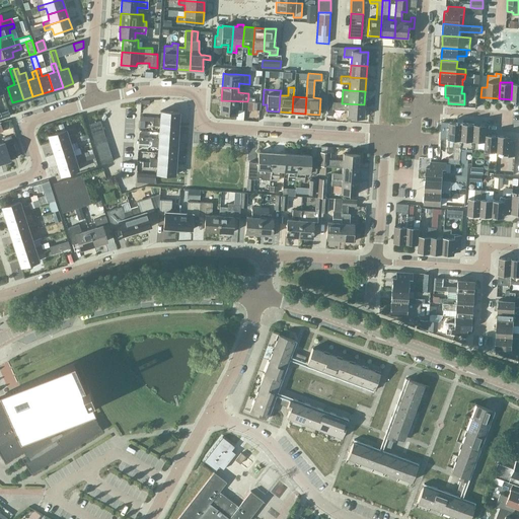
[(247,101),(221,100),(220,113),(236,114),(237,109),(247,109),(247,101)]
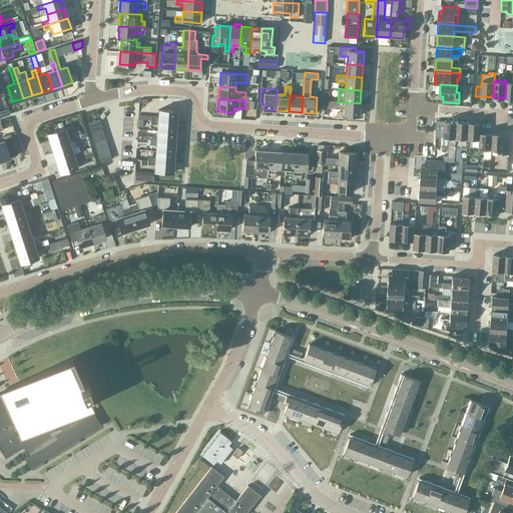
[(329,101),(323,101),(323,113),(328,113),(329,107),(344,108),(343,115),(360,116),(360,103),(338,102),(338,101),(329,100),(329,101)]
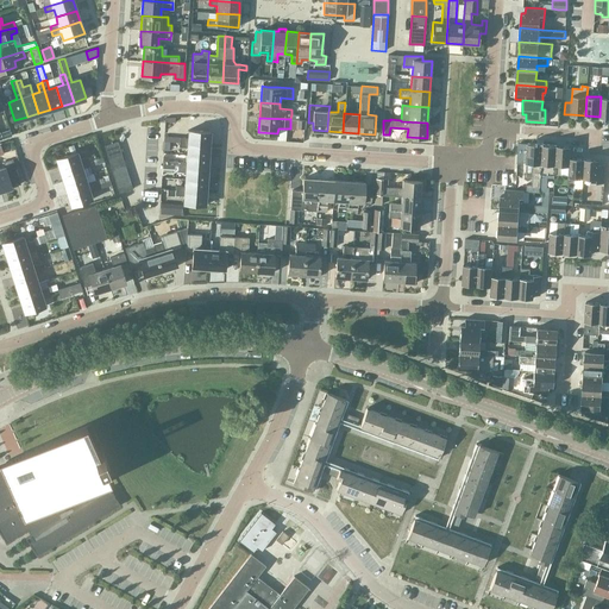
[(188,138),(180,137),(179,142),(209,144),(211,131),(188,130),(188,138)]
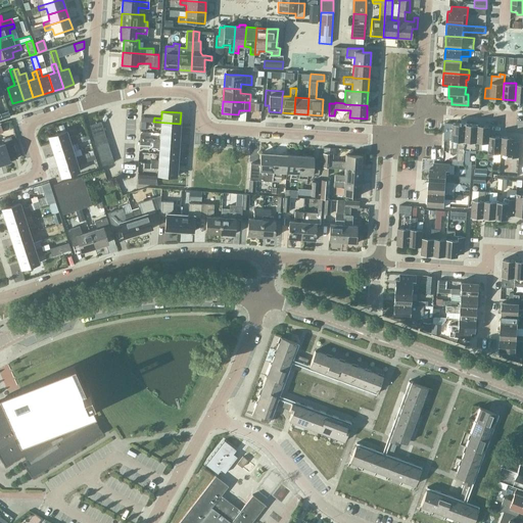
[(91,131),(103,128),(101,122),(89,125),(91,131)]
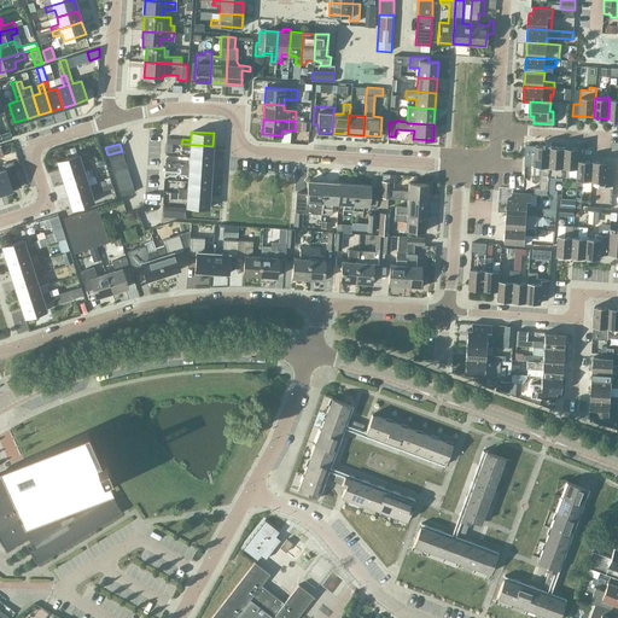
[(181,144),(181,145),(181,150),(190,150),(190,157),(211,158),(213,146),(181,144)]
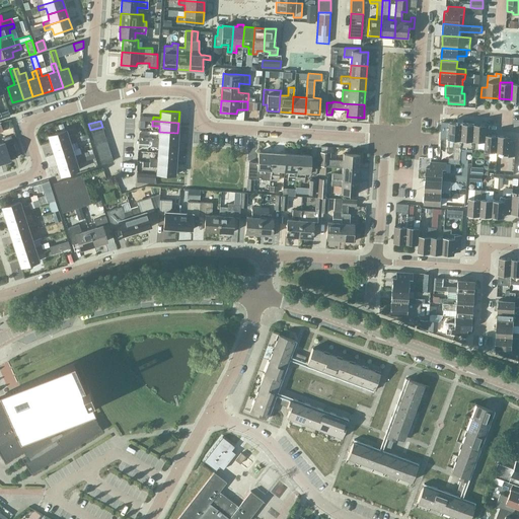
[(442,122),(441,138),(449,139),(450,122),(442,122)]
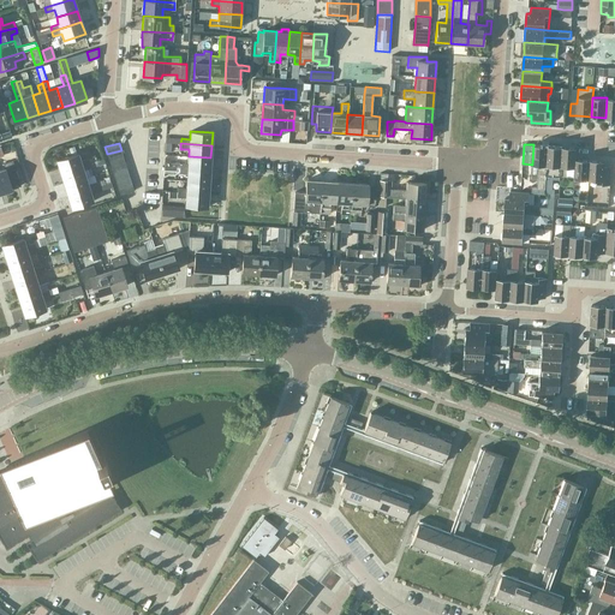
[(545,175),(548,145),(533,144),(532,165),(539,165),(537,189),(537,193),(544,193),(545,189),(545,175)]
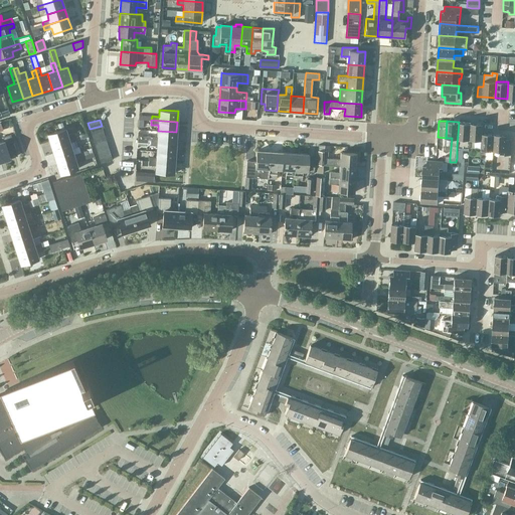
[(471,123),(459,122),(457,147),(469,148),(471,123)]
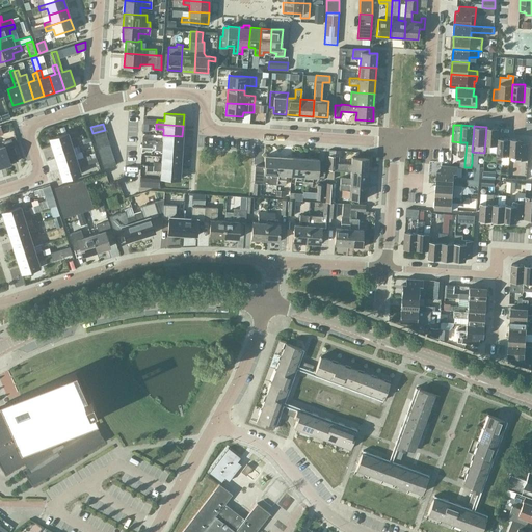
[(486,127),(484,153),(489,153),(490,143),(498,144),(498,137),(499,137),(499,128),(486,127)]
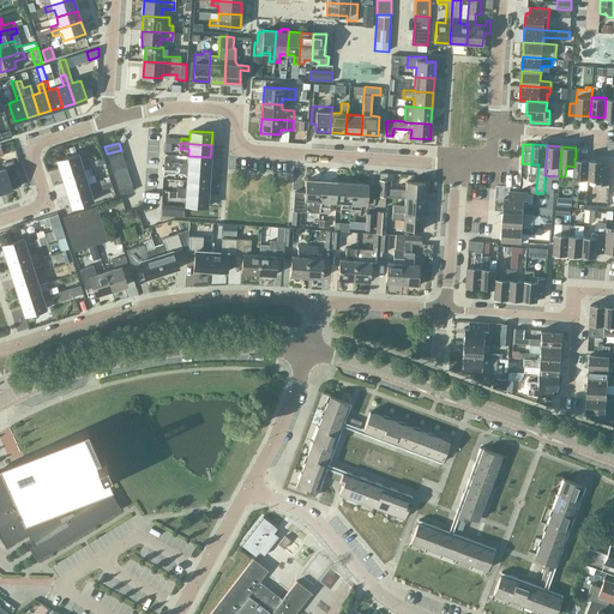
[(121,150),(107,154),(109,161),(122,156),(121,150)]
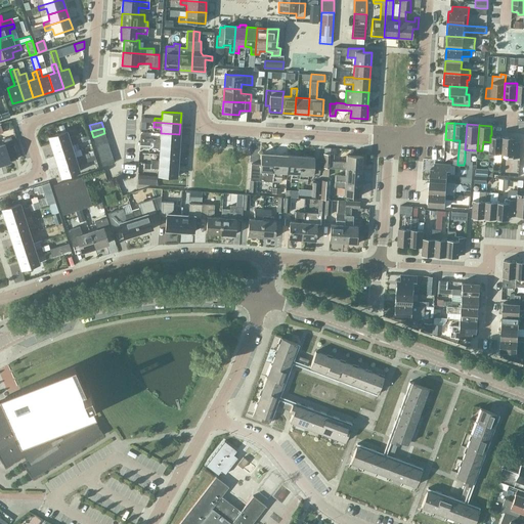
[(51,146),(77,139),(76,135),(69,137),(67,131),(48,136),(51,146)]
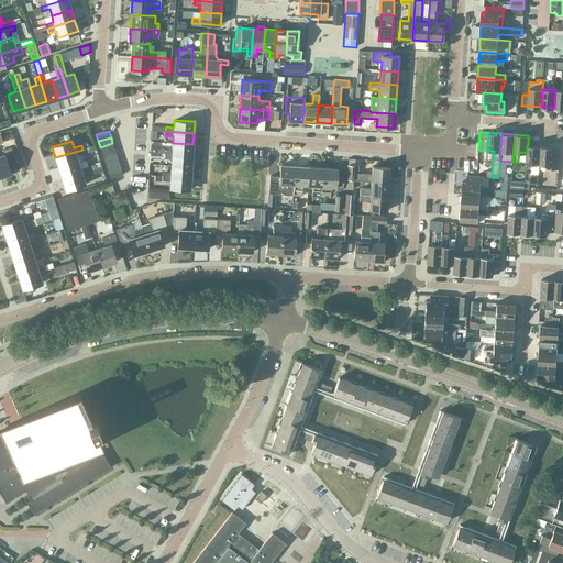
[(114,150),(112,143),(100,147),(102,153),(114,150)]
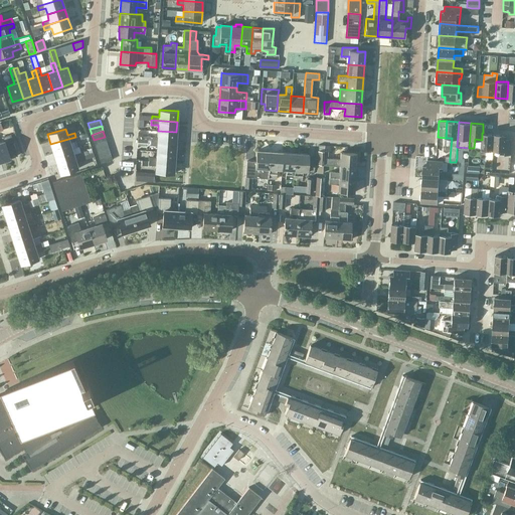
[(150,137),(150,141),(175,142),(176,132),(158,131),(158,137),(150,137)]
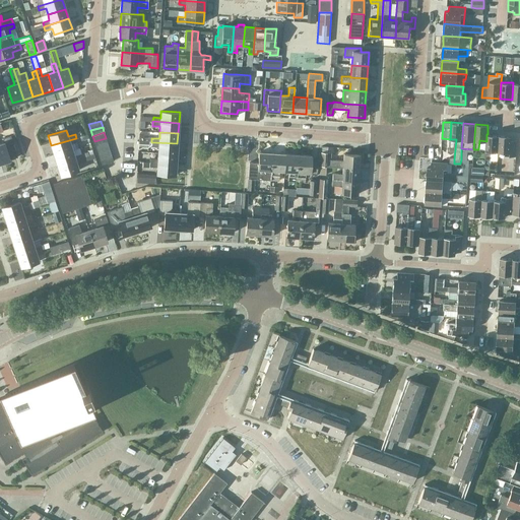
[(486,141),(485,159),(491,159),(491,151),(498,151),(499,135),(488,134),(486,134),(486,141)]
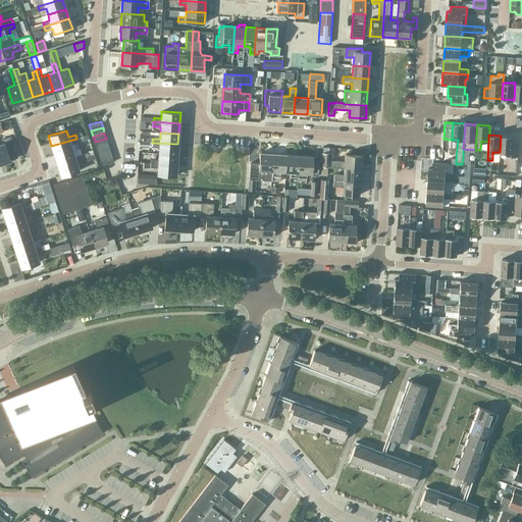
[(0,163),(0,164),(10,161),(9,160),(17,157),(16,152),(11,136),(2,139),(4,143),(0,144),(0,163)]
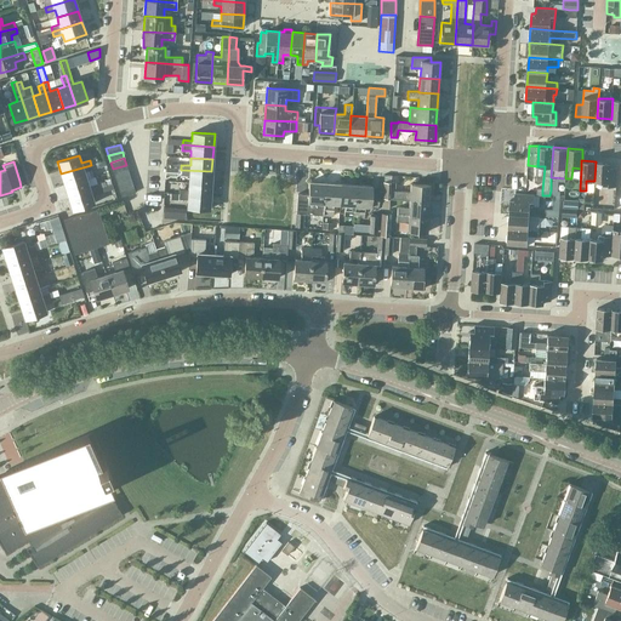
[(596,161),(594,181),(603,182),(603,184),(603,186),(616,187),(617,167),(610,166),(610,163),(596,161)]
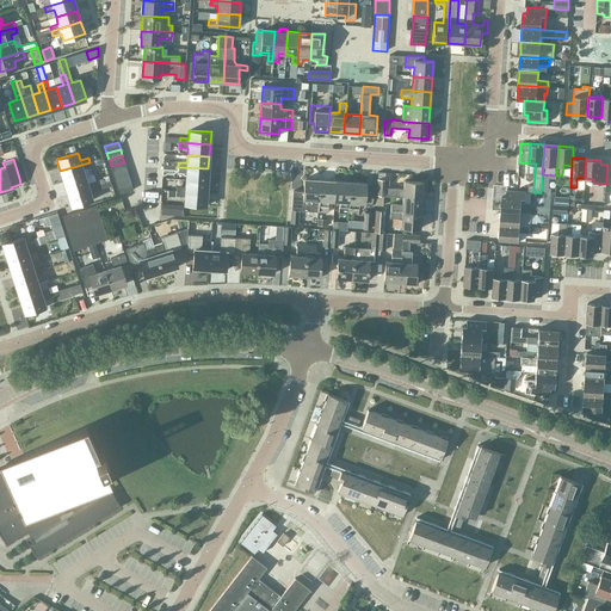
[(91,167),(90,162),(60,171),(63,183),(85,177),(82,170),(91,167)]
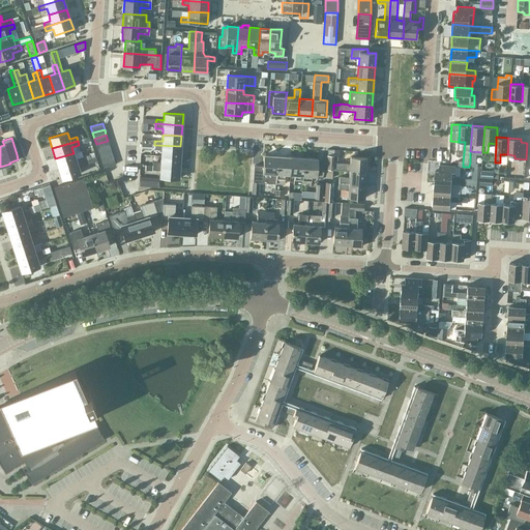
[(110,147),(108,141),(96,144),(98,150),(110,147)]
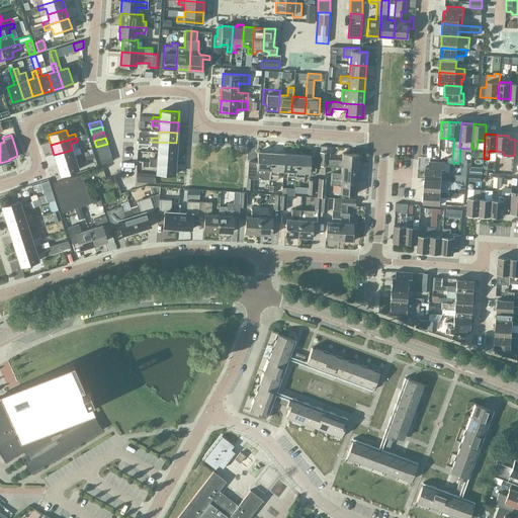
[(151,142),(147,141),(143,141),(138,141),(138,146),(148,147),(148,146),(151,146),(158,146),(158,152),(176,154),(176,143),(151,142)]
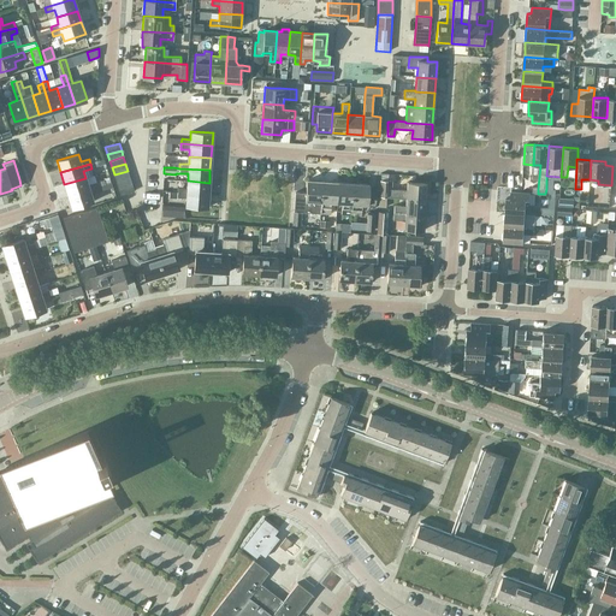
[(128,171),(114,175),(116,182),(130,177),(128,171)]
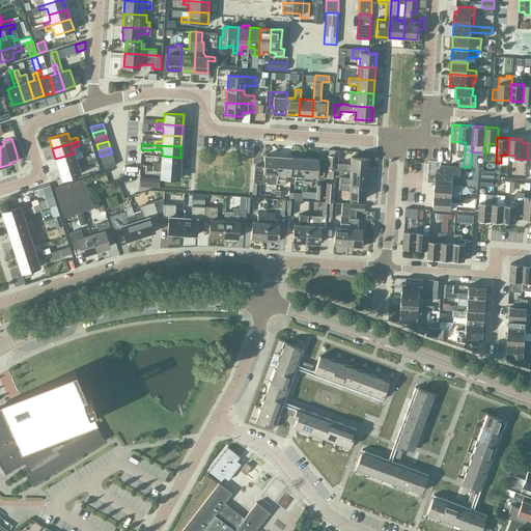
[(112,152),(100,157),(102,162),(114,159),(112,152)]
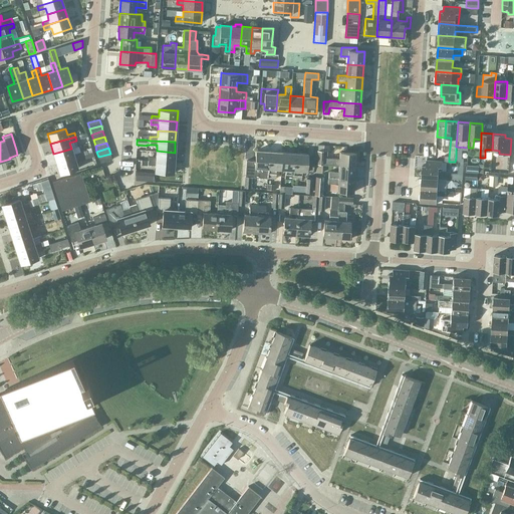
[(73,154),(71,149),(53,154),(57,164),(81,156),(80,152),(73,154)]
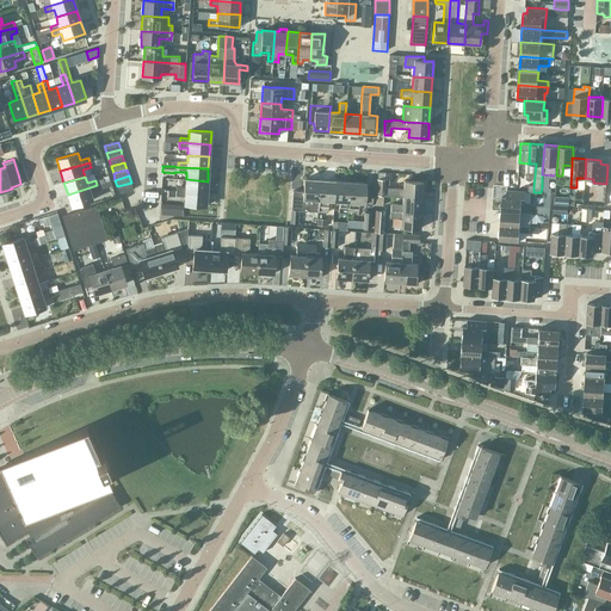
[(177,186),(177,191),(207,193),(208,181),(186,179),(185,187),(177,186)]
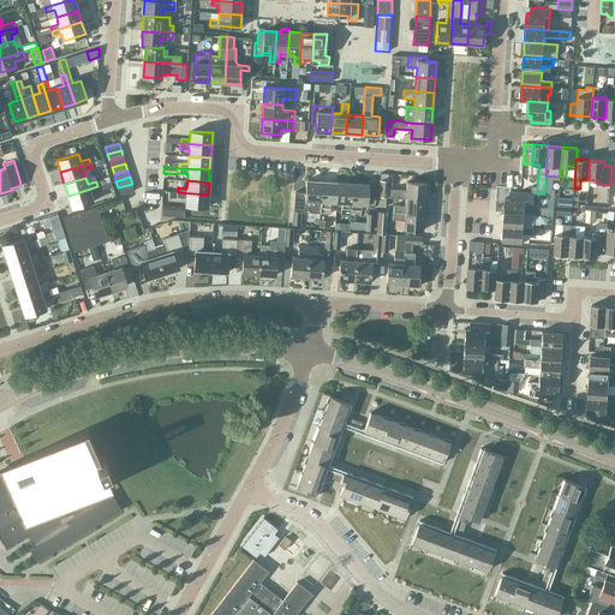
[(321,213),(322,181),(306,180),(305,192),(294,192),(293,212),(292,225),(300,225),(302,212),(310,213),(321,213)]
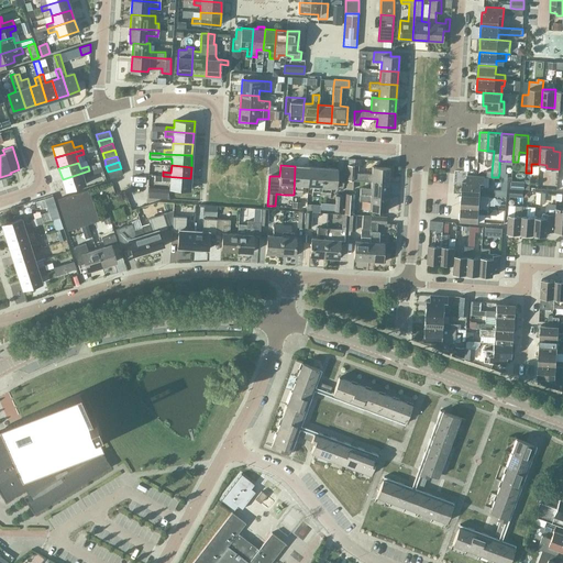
[(348,165),(346,179),(353,179),(353,180),(372,181),(388,183),(389,167),(373,166),(372,174),(353,173),(354,165),(348,165)]
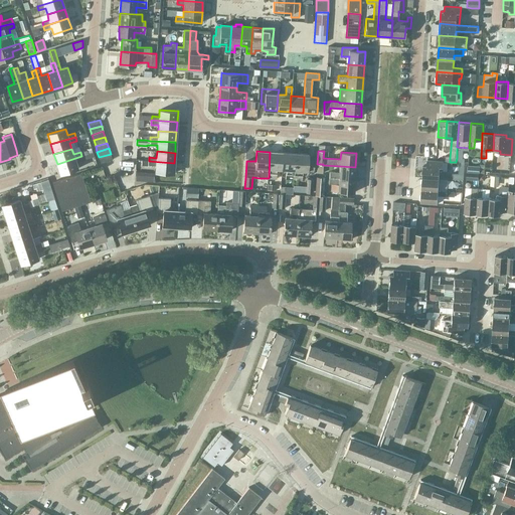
[(270,152),(269,178),(277,179),(277,169),(283,169),(284,152),(270,152)]
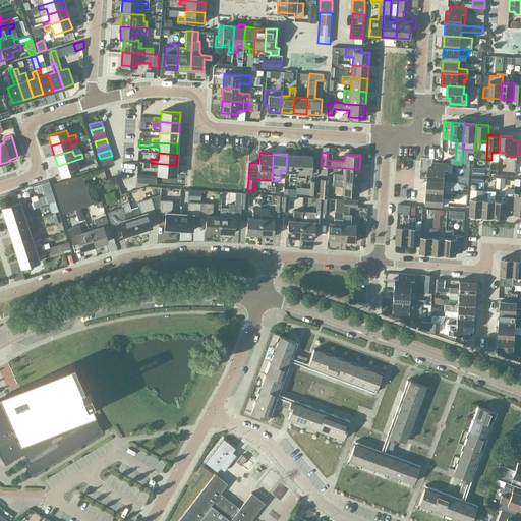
[(287,154),(286,171),(289,171),(289,181),(297,182),(299,155),(287,154)]
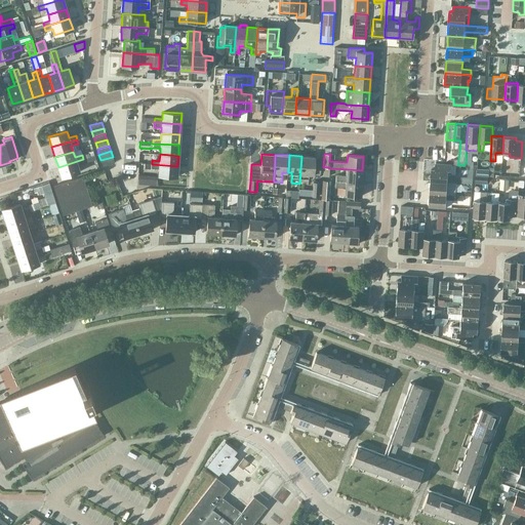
[(315,157),(301,156),(299,184),(308,184),(309,173),(314,174),(320,174),(321,163),(314,163),(315,157)]
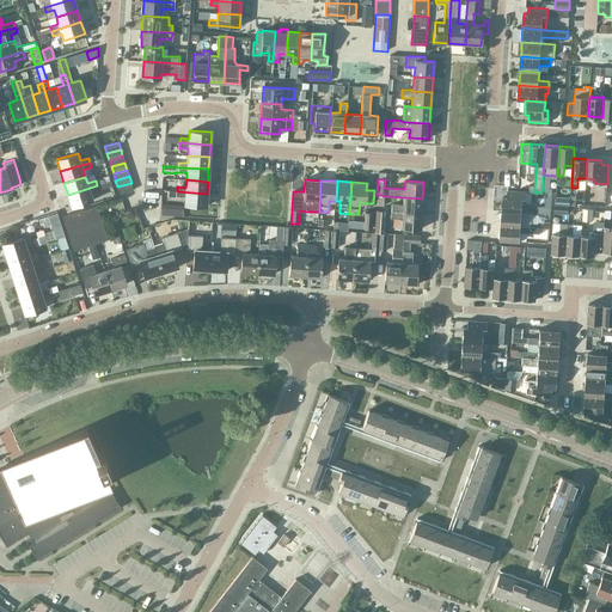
[(132,183),(117,187),(120,194),(134,189),(132,183)]
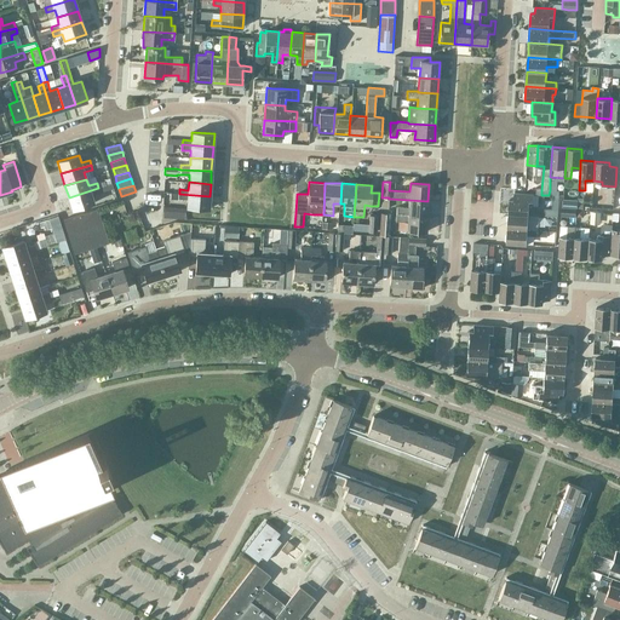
[(99,193),(98,188),(69,197),(73,210),(93,204),(91,195),(99,193)]
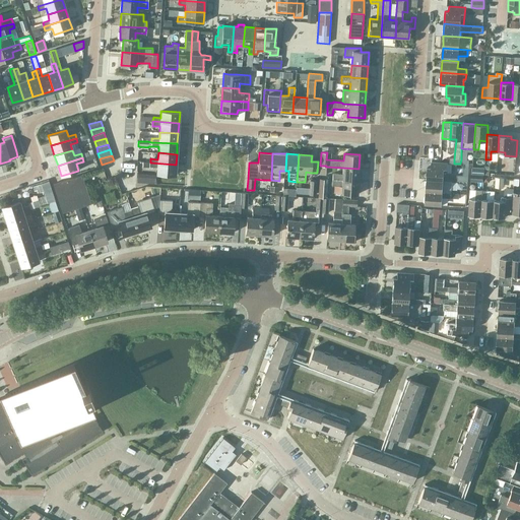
[(443,180),(444,173),(447,174),(448,163),(432,161),(431,167),(428,167),(427,179),(443,180)]
